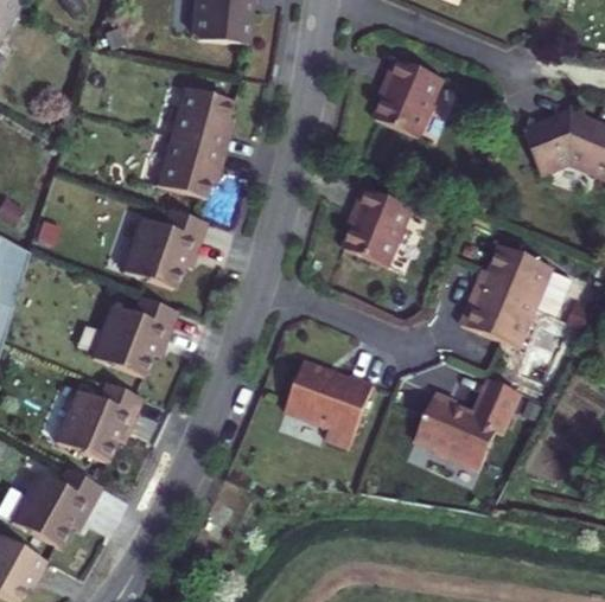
[(0,0),(0,31),(2,33),(21,0),(0,0)]
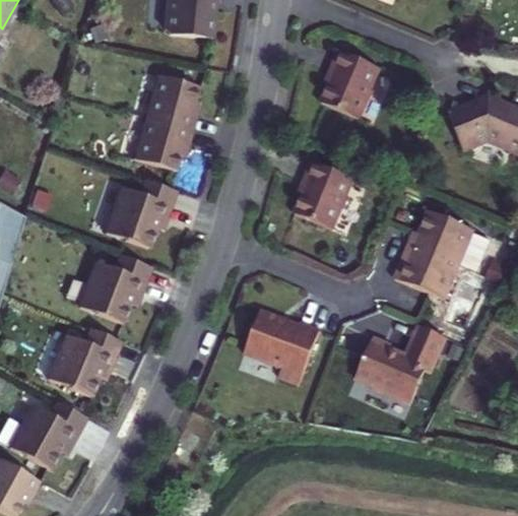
[(169,0),(166,31),(213,37),(217,0),(169,0)]
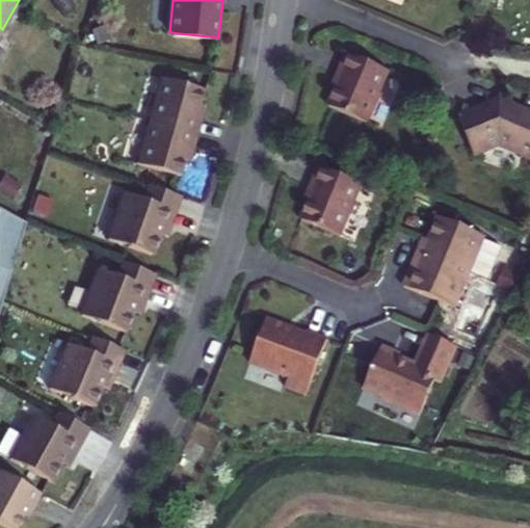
[(348,51),(342,67),(345,68),(330,103),(369,120),(390,68),(348,51)]
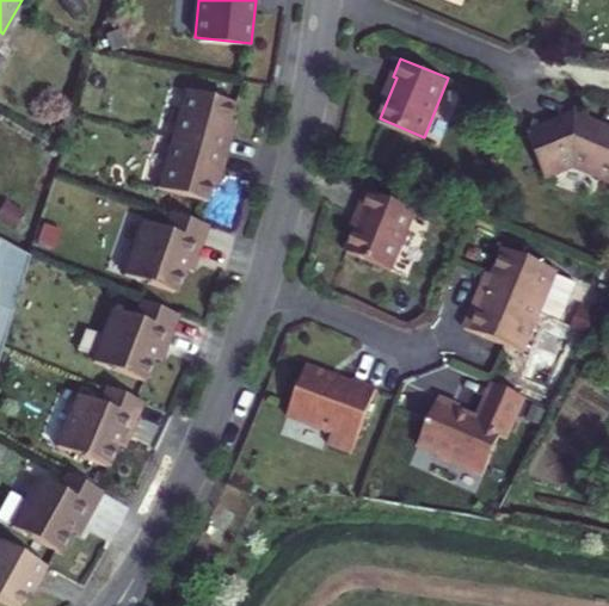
[(186,86),(173,136),(228,152),(234,133),(228,130),(237,100),(186,86)]
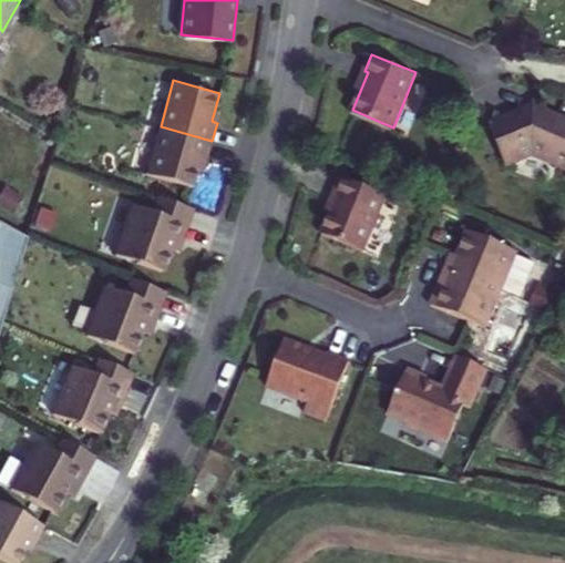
[(564,116),(535,104),(490,122),(509,167),(535,156),(564,169),(564,116)]
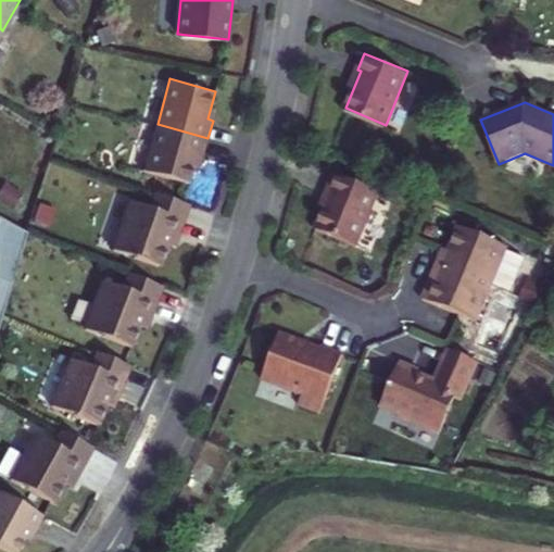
[(208,138),(158,124),(145,168),(190,182),(198,153),(203,155),(208,138)]
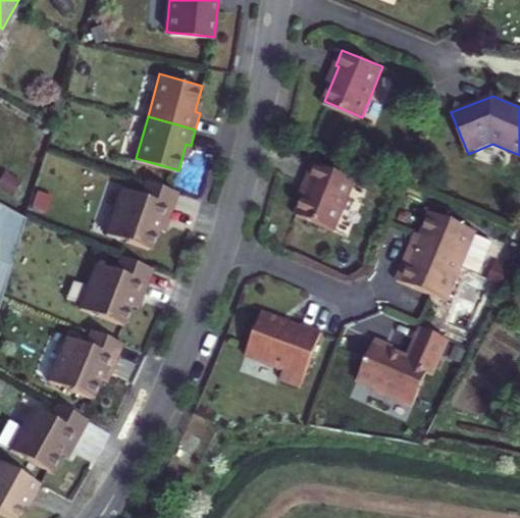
[(356,177),(315,161),(308,176),(312,178),(298,213),(335,228),(356,177)]
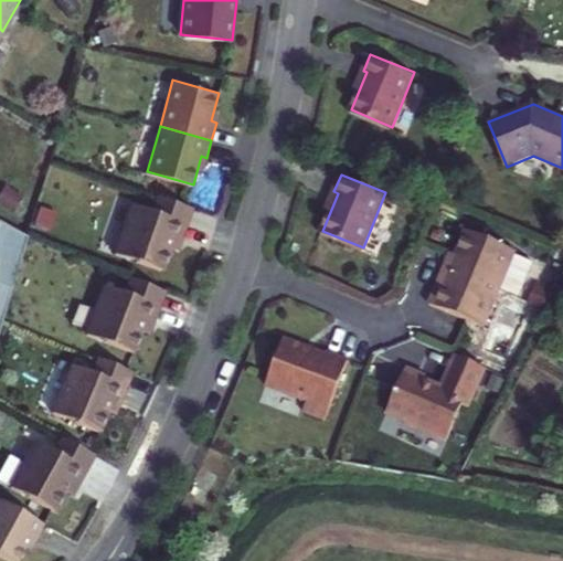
[(0,199),(16,208),(24,193),(7,183),(0,194),(0,199)]
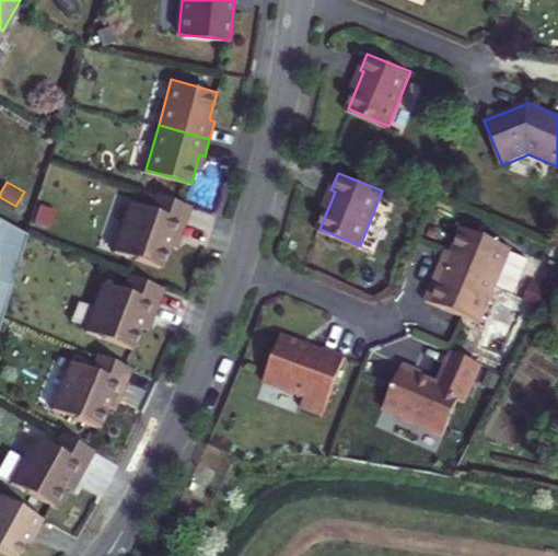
[(193,204),(157,192),(151,207),(132,200),(115,250),(162,266),(169,246),(173,234),(181,238),(193,204)]
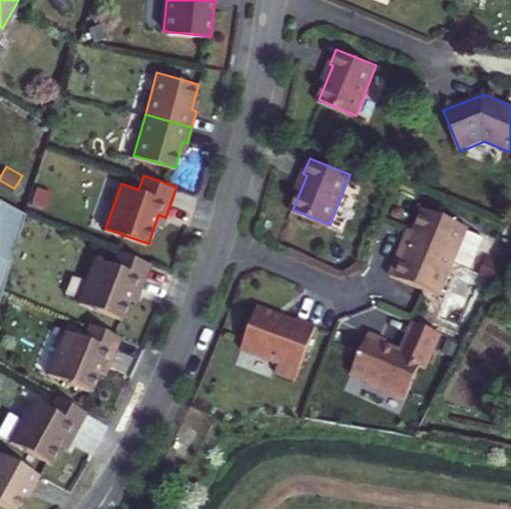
[(52,190),(39,186),(34,198),(47,203),(52,190)]
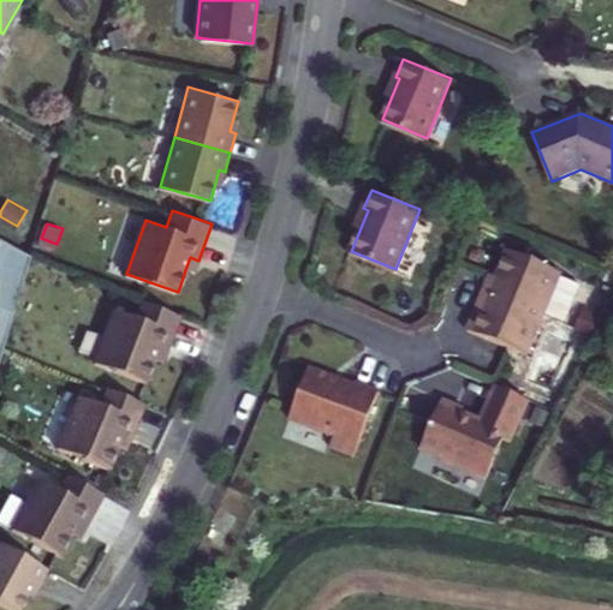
[(469,328),(529,352),(546,311),(553,315),(555,309),(569,314),(582,282),(561,273),(563,270),(509,247),(483,308),(477,305),(469,328)]
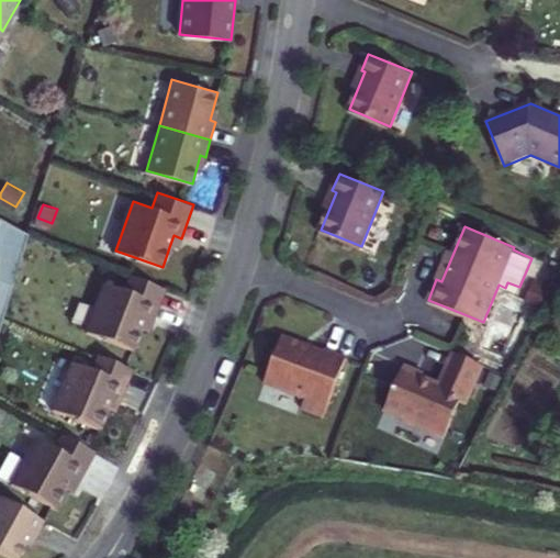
[(174,235),(169,247),(178,249),(181,238),(174,235)]
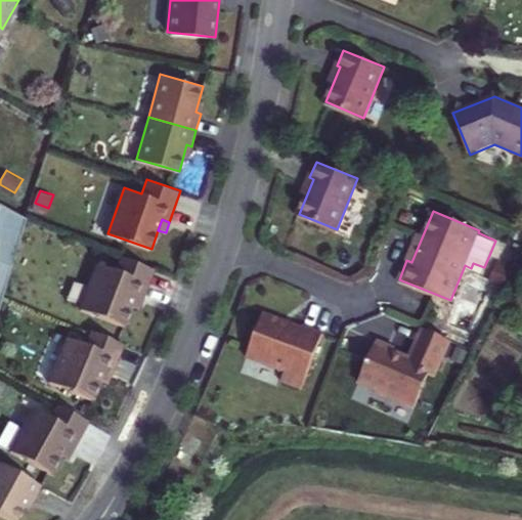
[(156,267),(122,255),(116,269),(98,263),(81,308),(125,325),(131,306),(135,296),(143,299),(156,267)]
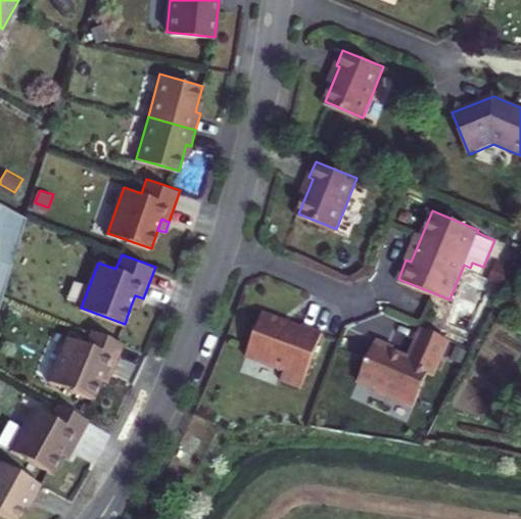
[(496,261),(489,277),(503,283),(511,267),(496,261)]
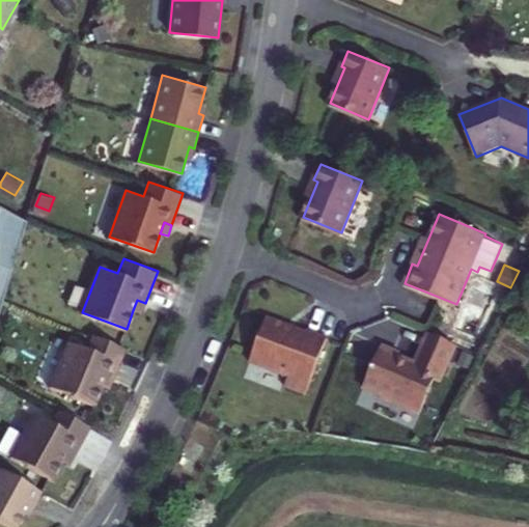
[(137,300),(133,310),(141,313),(145,303),(137,300)]
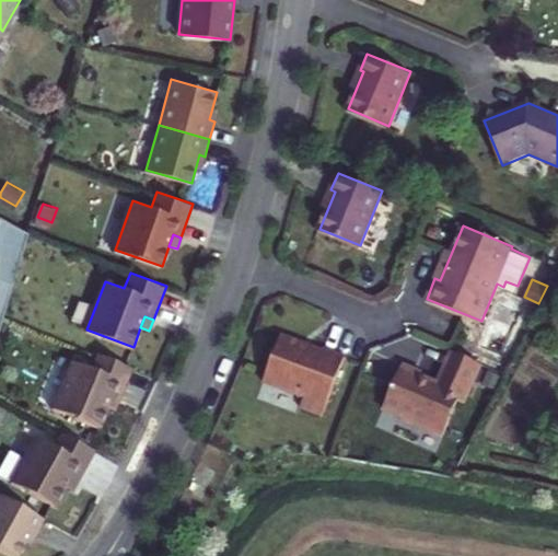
[(303,343),(301,339),(282,332),(265,379),(305,394),(302,405),(324,414),(346,354),(324,345),(323,350),(303,343)]
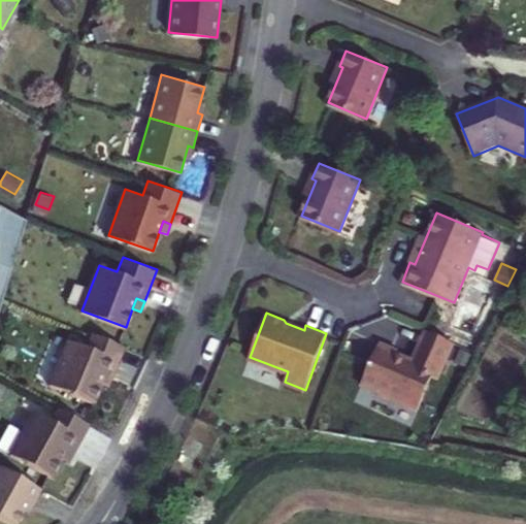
[(438,378),(454,341),(427,329),(414,359),(397,352),(399,349),(381,340),(362,383),(381,390),(380,393),(418,410),(433,375),(438,378)]
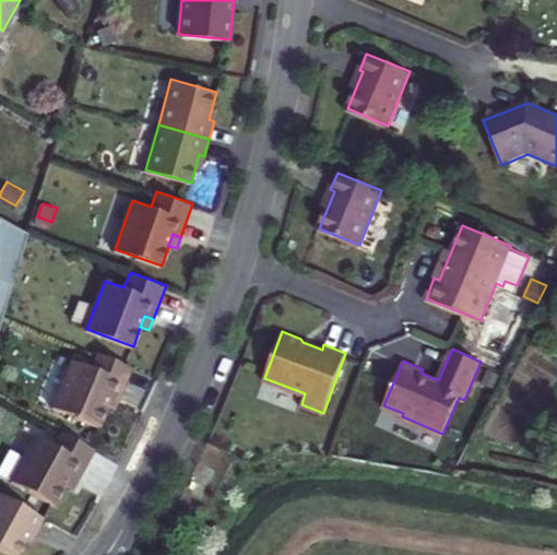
[(133,366),(97,351),(92,366),(73,358),(52,405),(98,425),(107,405),(111,394),(119,399),(133,366)]
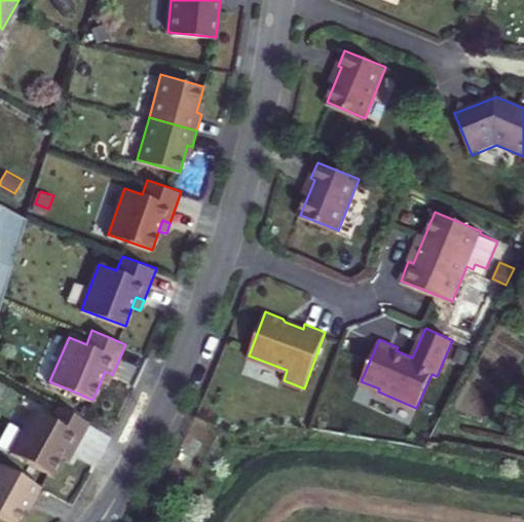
[(105,371),(101,381),(108,385),(112,375),(105,371)]
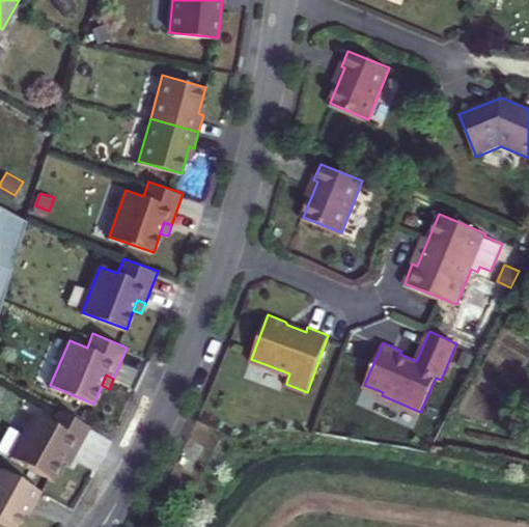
[(90,425),(59,408),(51,421),(34,412),(11,455),(52,477),(61,461),(66,450),(74,454),(90,425)]
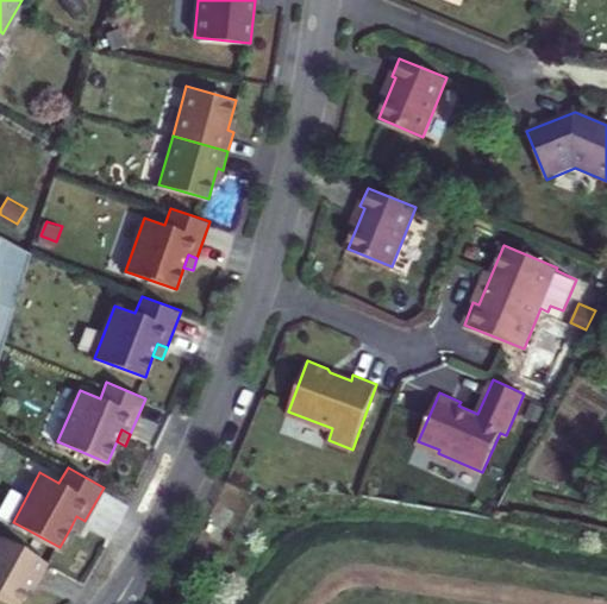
[(76,516),(70,528),(79,533),(85,521),(76,516)]
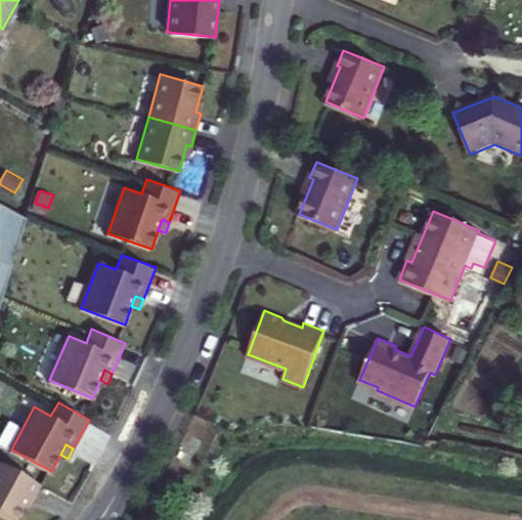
[(42,483),(0,461),(0,512),(14,519),(15,519),(24,507),(29,496),(34,500),(42,483)]
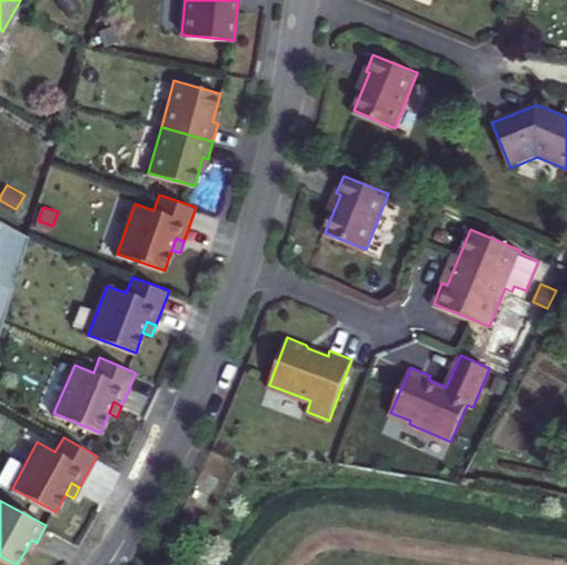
[(31,539),(26,551),(30,553),(37,543),(31,539)]
